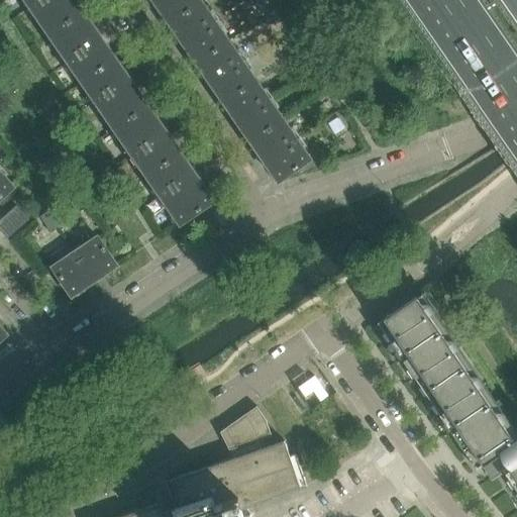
[(26,0),(48,31),(82,8),(75,0),(26,0)]
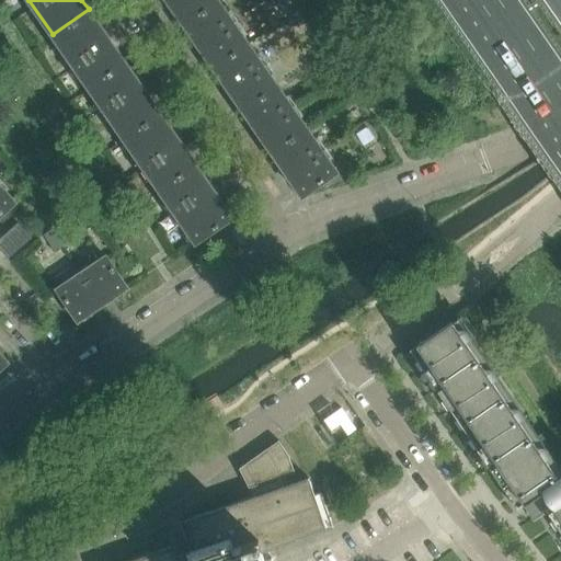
[(167,0),(174,11),(184,25),(219,1),(218,0),(167,0)]
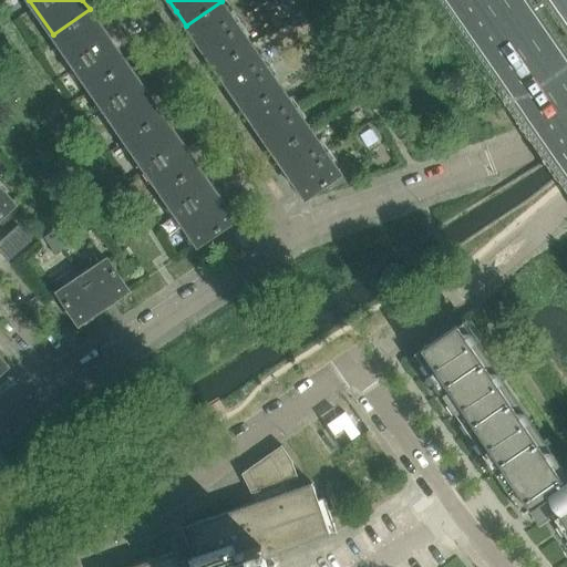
[(251,44),(222,1),(186,26),(197,41),(210,61),(216,69),(251,44)]
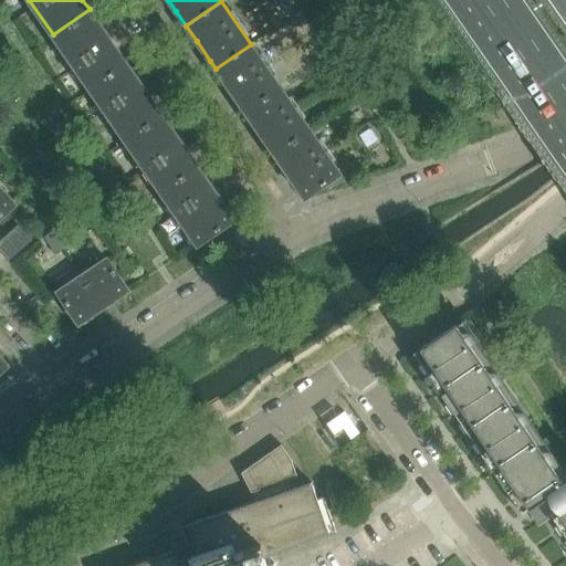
[(53,34),(88,87),(125,62),(90,9),(53,34)]
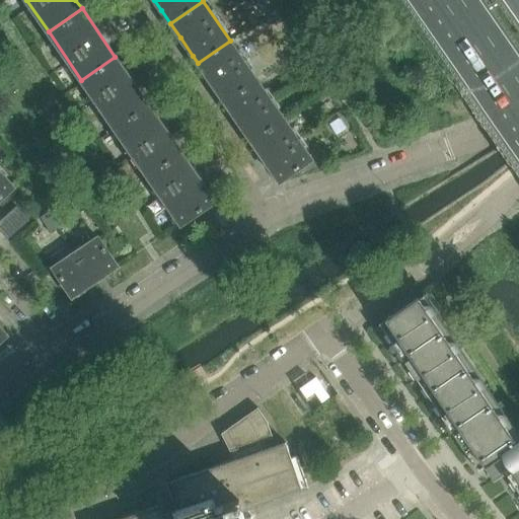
[(257,80),(230,41),(198,63),(203,70),(215,88),(225,102),(257,80)]
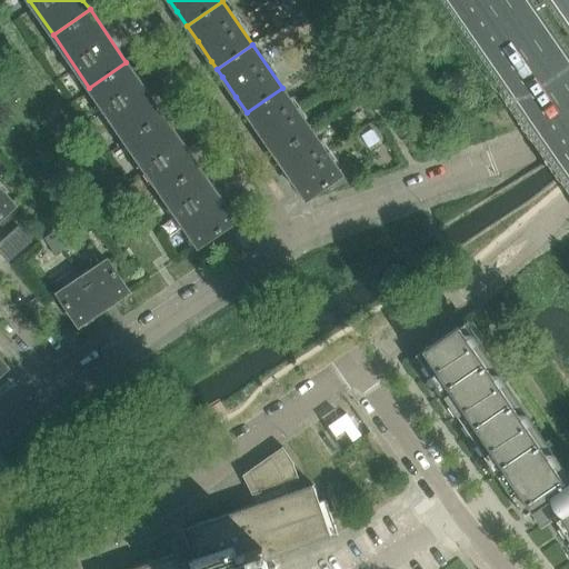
[(89,88),(126,140),(162,115),(126,62),(89,88)]
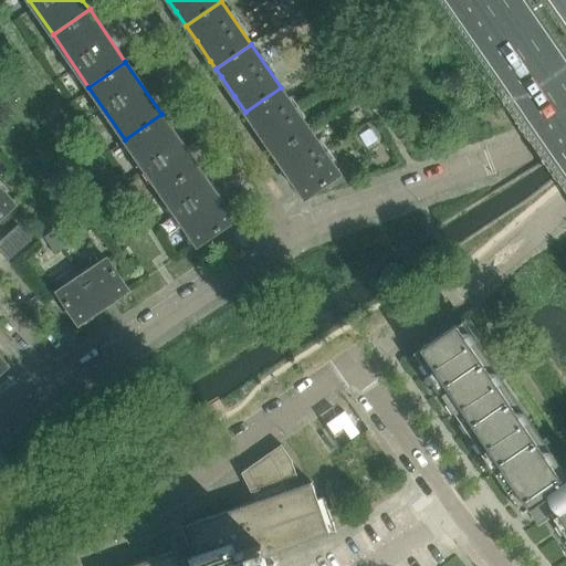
[(310,130),(281,87),(245,112),(255,127),(268,144),(270,146),(275,155),(310,130)]
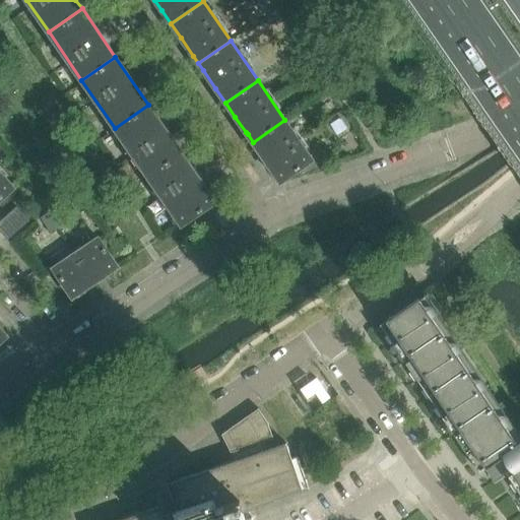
[(115,128),(148,177),(182,153),(148,105),(115,128)]
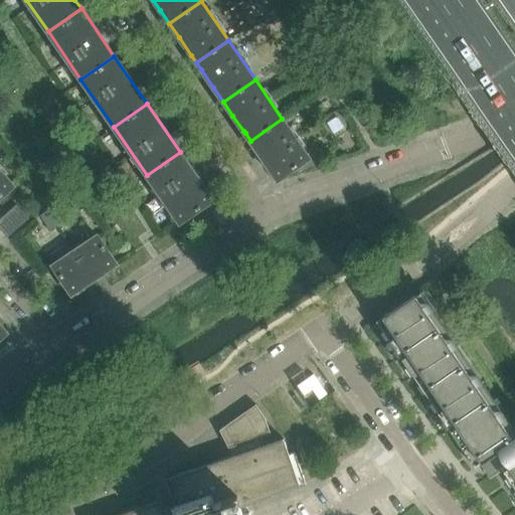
[(282,119),(250,141),(255,148),(267,164),(278,180),(292,170),(309,158),(304,150),(282,119)]
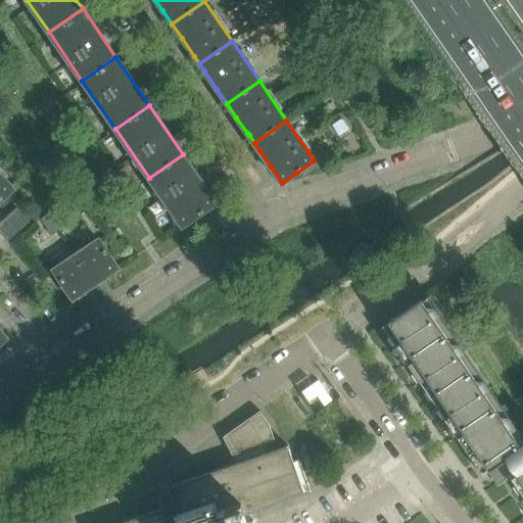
[(183,154),(149,178),(183,226),(217,202),(183,154)]
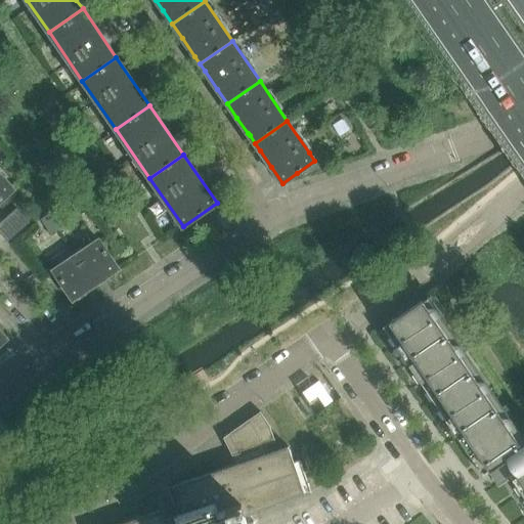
[(0,172),(0,201),(14,188),(0,172)]
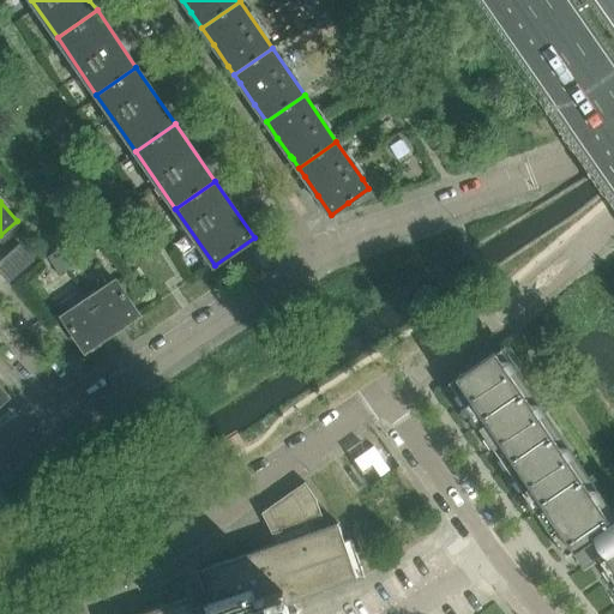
[(20,246),(0,263),(0,270),(8,281),(32,259),(20,246)]
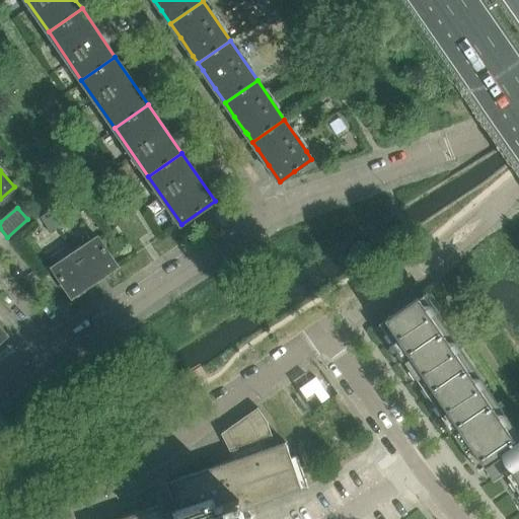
[(56,208),(42,218),(51,232),(66,222),(56,208)]
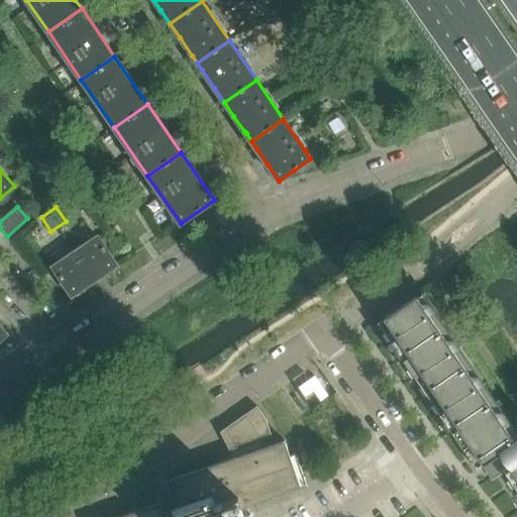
[(98,236),(75,251),(94,281),(117,266),(98,236)]
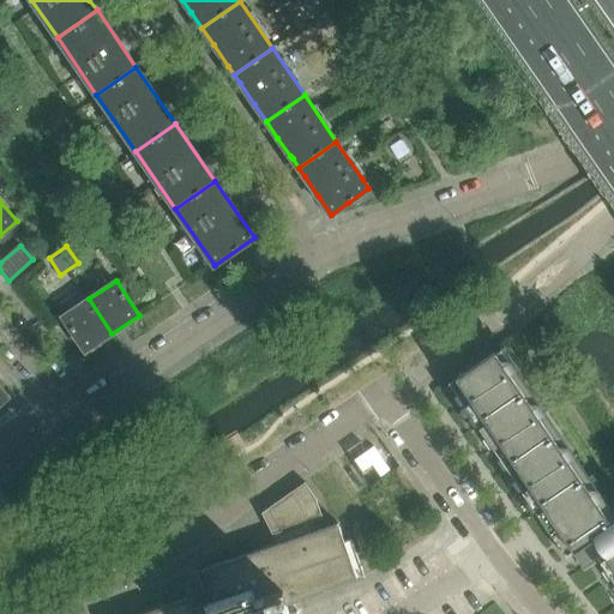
[(89,299),(62,317),(85,351),(112,333),(89,299)]
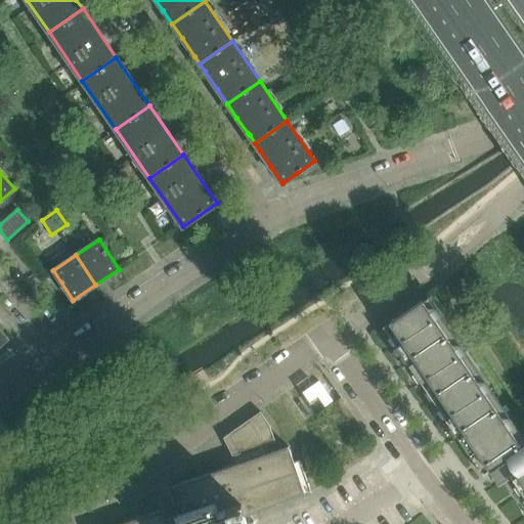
[(522,447),(523,445),(523,438),(429,297),(424,301),(423,300),(383,326),(483,475),(501,463),(523,448),(522,447)]
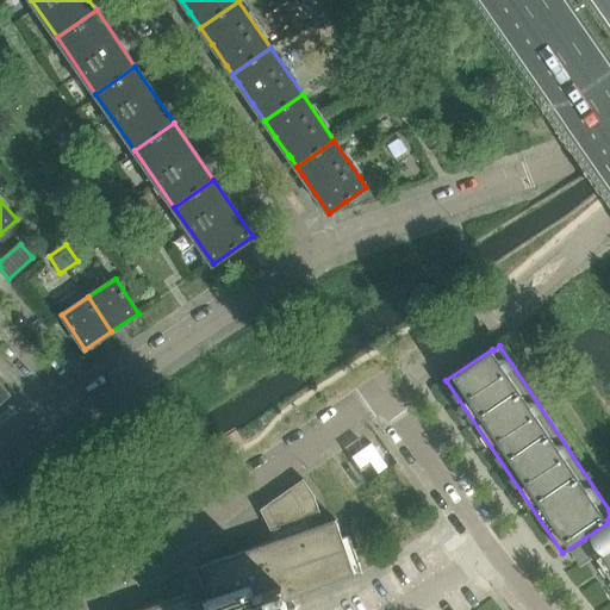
[(297,609),(296,607),(294,607),(296,609),(291,609),(287,609),(285,602),(284,602),(292,599),(293,599),(362,574),(349,535),(342,537),(336,520),(315,528),(311,517),(321,514),(313,495),(303,479),(266,504),(260,509),(271,531),(278,529),(281,539),(201,566),(212,599),(213,599),(216,608),(211,609),(210,609),(193,609),(187,593),(186,595),(186,596),(187,598),(153,609),(297,609)]
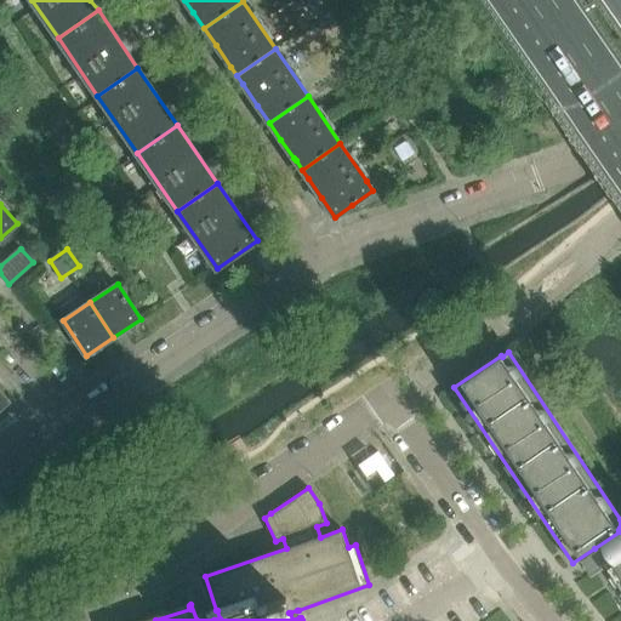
[(620,528),(619,530),(620,531),(594,548),(604,563),(620,552),(620,528)]
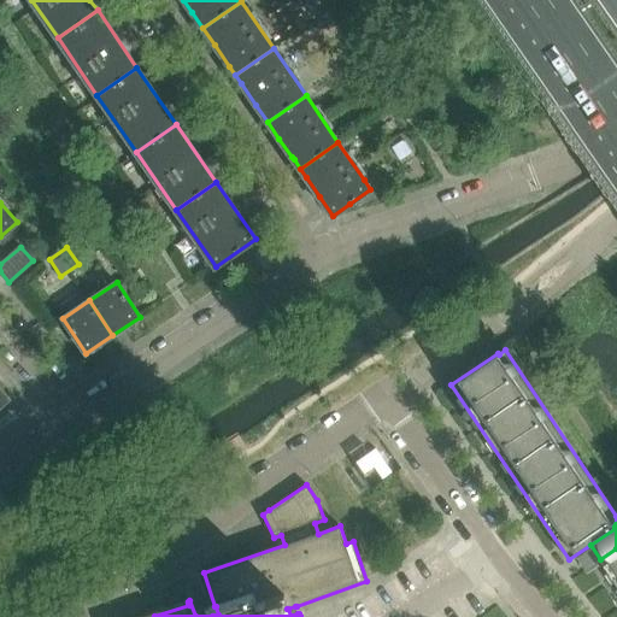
[(616,548),(600,559),(599,560),(616,586),(616,548)]
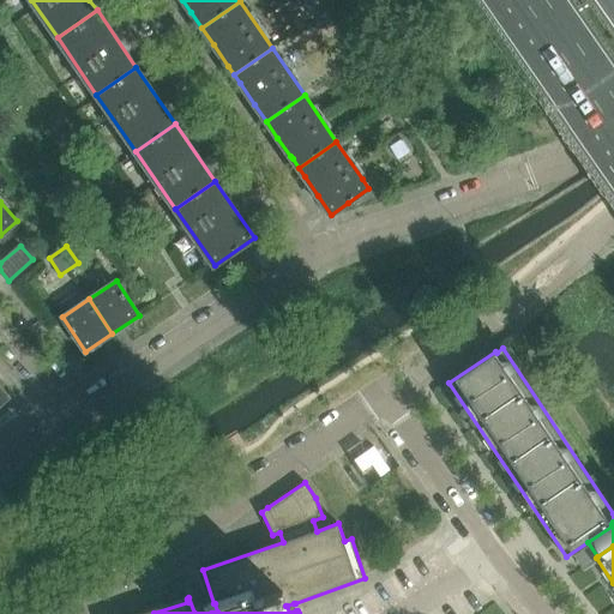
All buildings are outlined.
